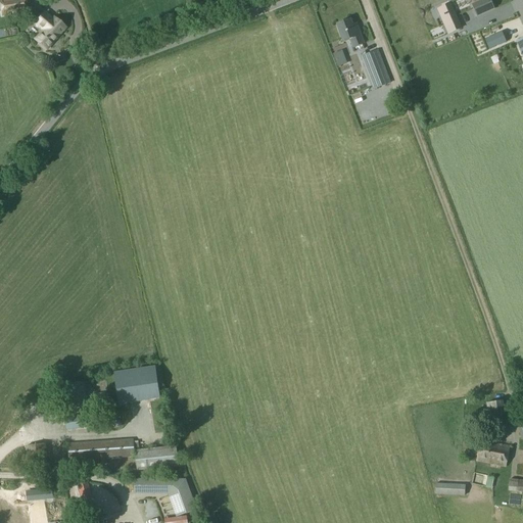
[(25,0),(0,0),(0,14),(27,11),(25,0)]
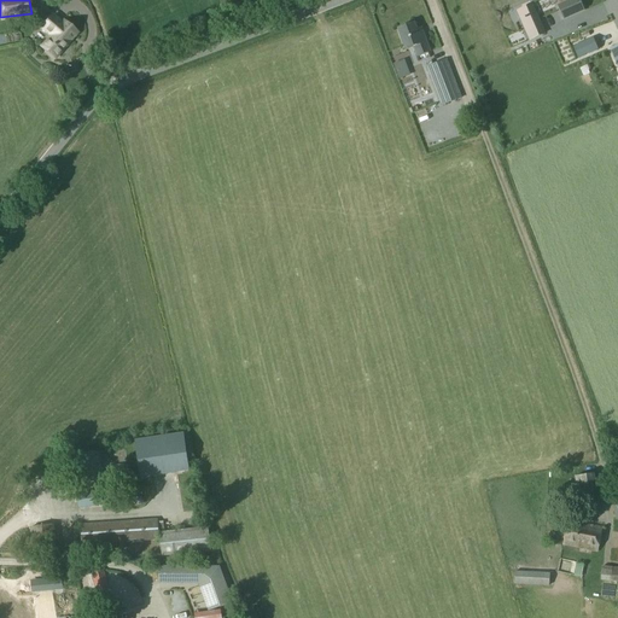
[(569,0),(569,1),(558,6),(564,19),(583,11),(577,0),(569,0)]
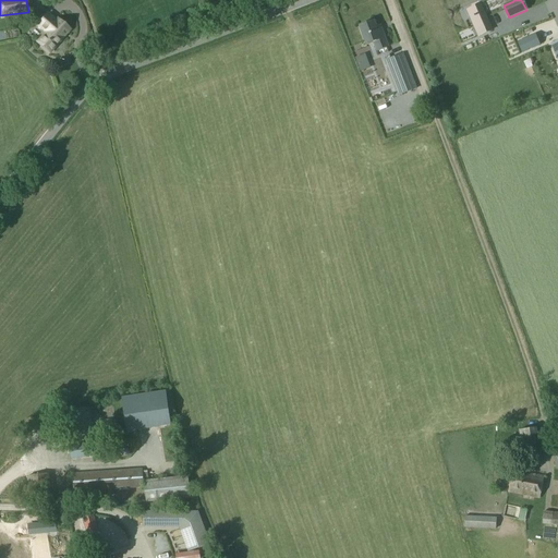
[(48,14),(39,24),(48,32),(44,36),(55,46),(69,29),(58,20),(57,22),(48,14)]
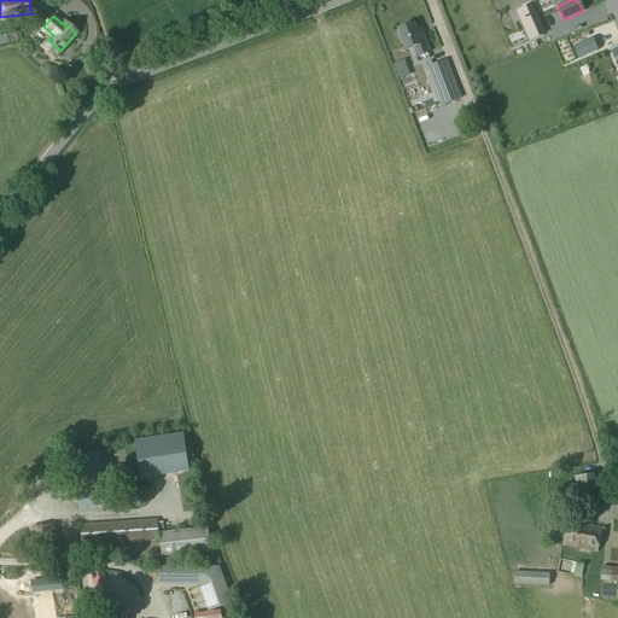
[(414,23),(398,29),(406,50),(414,46),(418,57),(430,52),(423,31),(418,34),(414,23)]
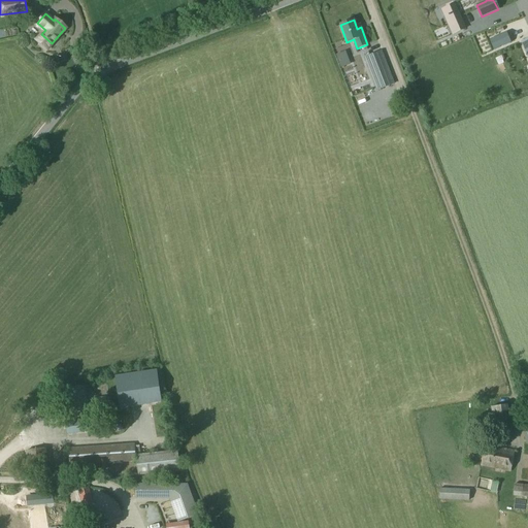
[(506,32),(489,40),(494,51),(510,43),(506,32)]
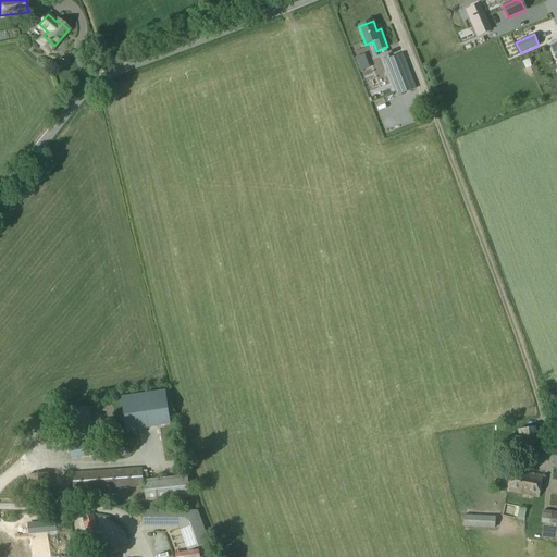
[(403,53),(384,60),(397,96),(417,89),(403,53)]
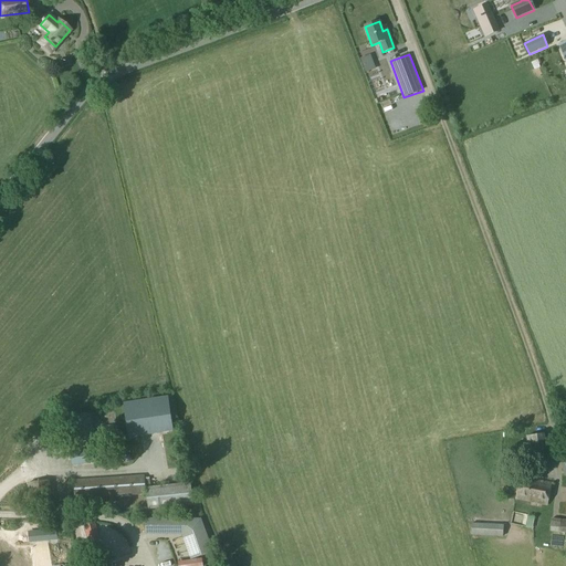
[(389,116),(405,111),(402,105),(387,111),(389,116)]
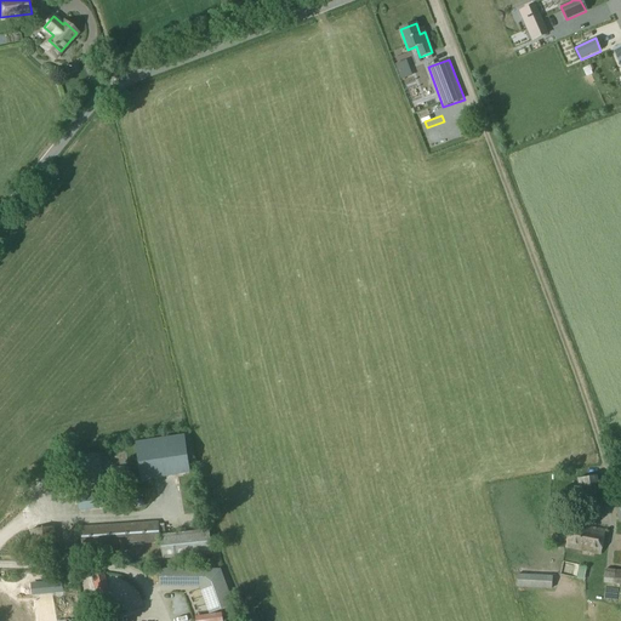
[(184,437),(136,444),(141,479),(189,472),(184,437)]
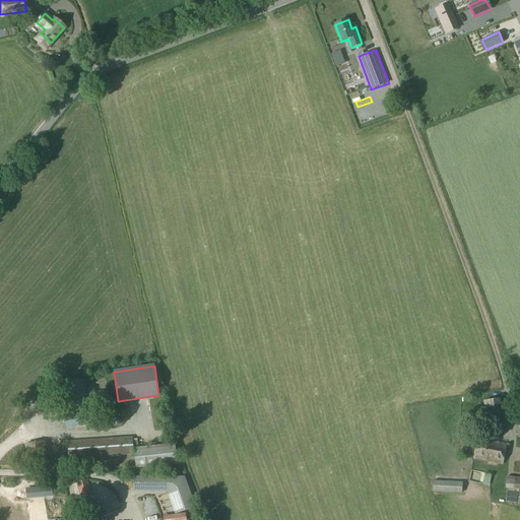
[(84,380),(68,383),(70,402),(86,400),(84,380)]
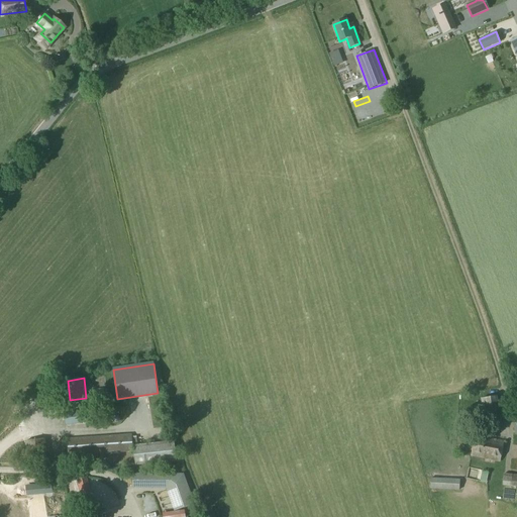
[(106,389),(93,391),(94,401),(107,399),(106,389)]
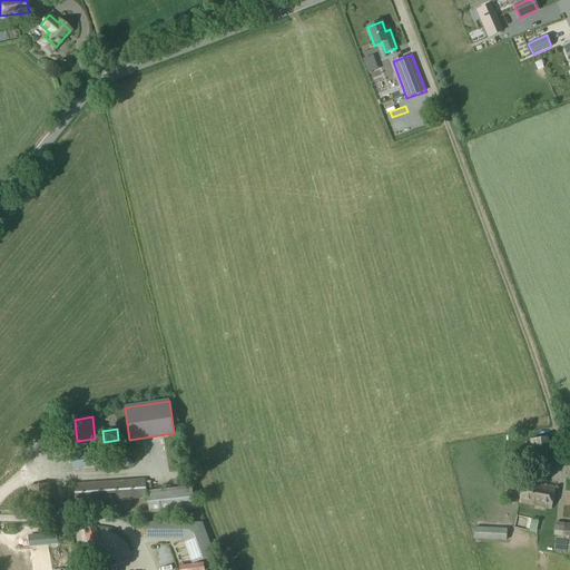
[(549,436),(530,439),(534,469),(553,465),(549,436)]
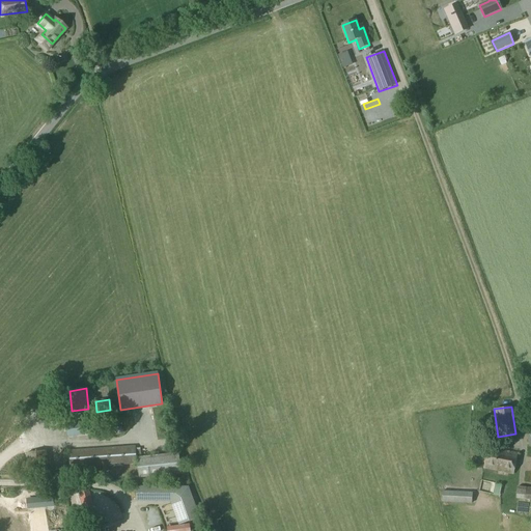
[(165,422),(160,424),(164,437),(169,436),(165,422)]
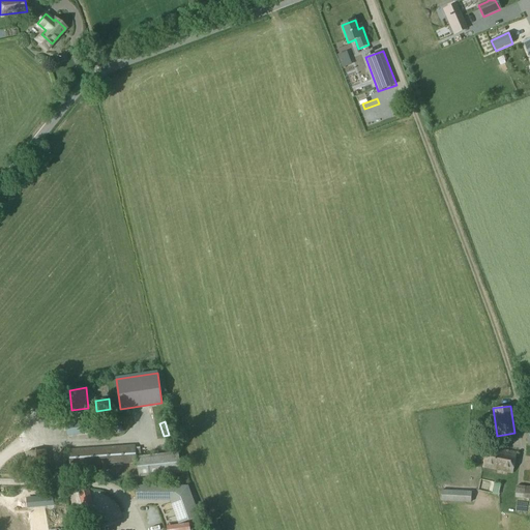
[(471,431),(470,438),(478,439),(479,432),(471,431)]
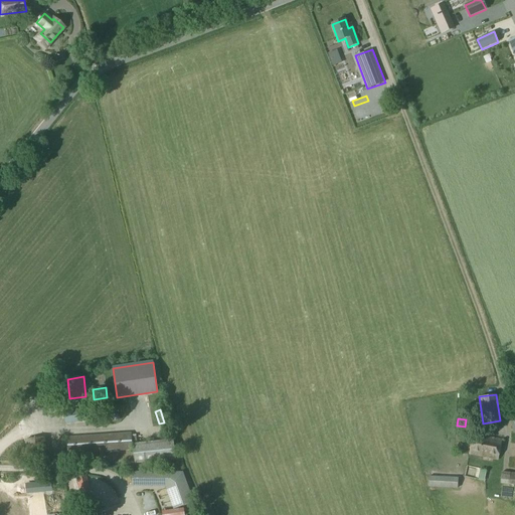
[(132,433),(67,437),(68,455),(134,450),(133,444),(134,444),(132,433)]
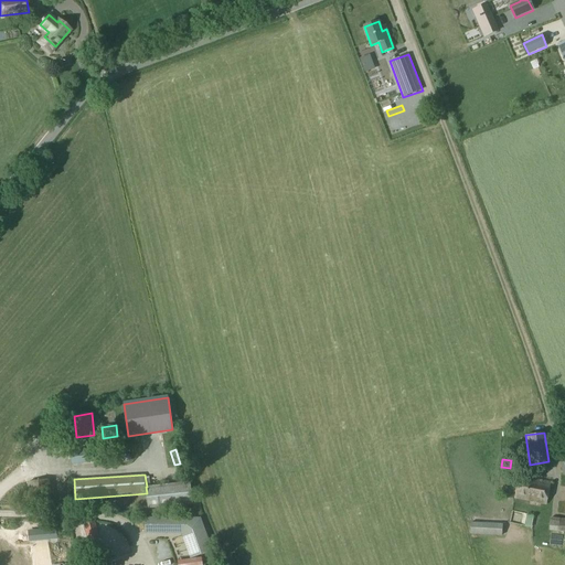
[(522,477),(515,498),(546,504),(551,482),(522,477)]
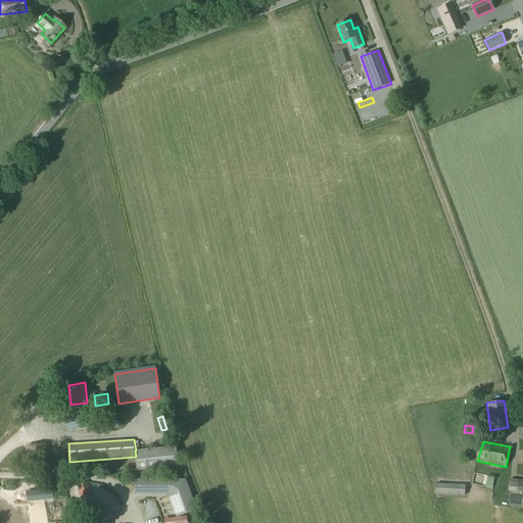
[(135,450),(136,457),(137,471),(179,467),(177,446),(136,450),(135,450)]
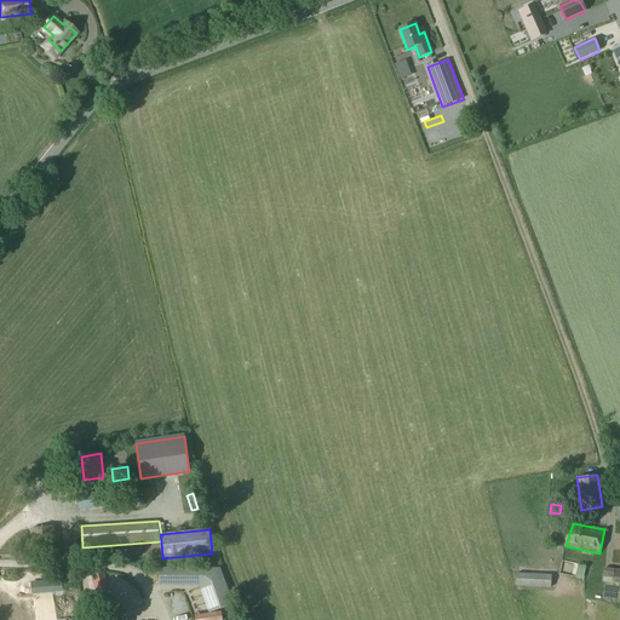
[(567,575),(577,578),(579,564),(569,563),(567,575)]
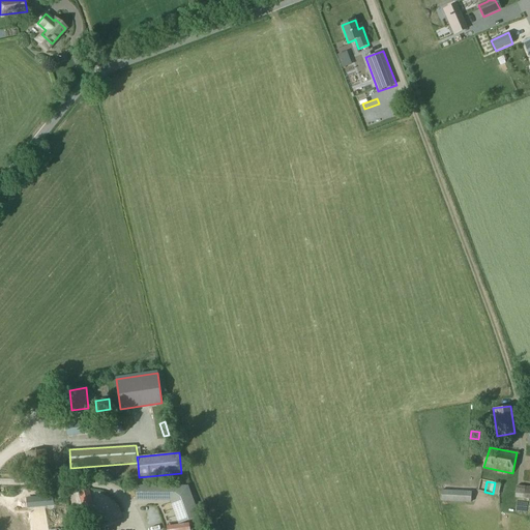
[(529,487),(518,486),(514,497),(529,499),(529,487)]
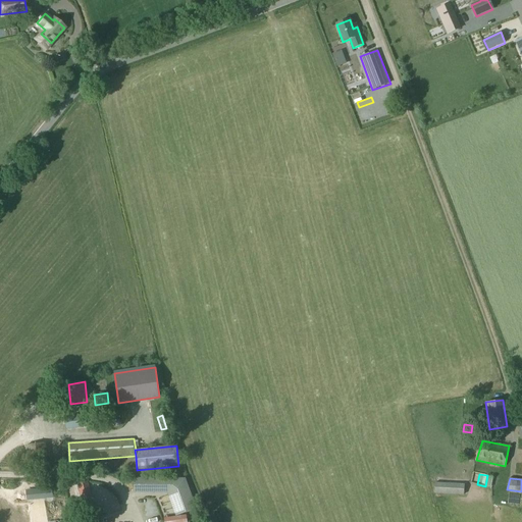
[(196,510),(186,480),(135,480),(135,492),(168,492),(177,517),(196,510)]
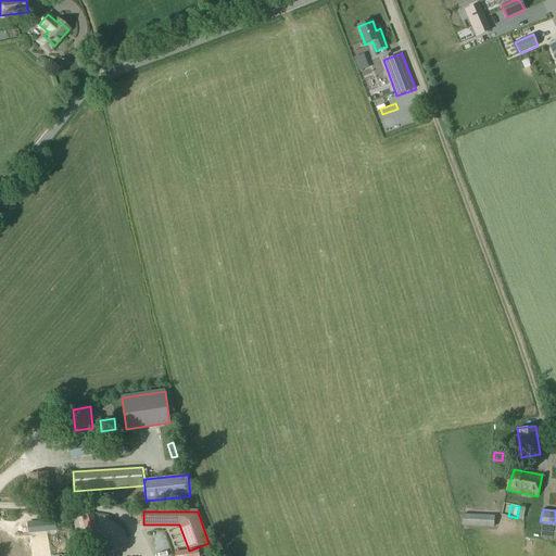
[(96,513),(84,516),(89,536),(100,534),(96,513)]
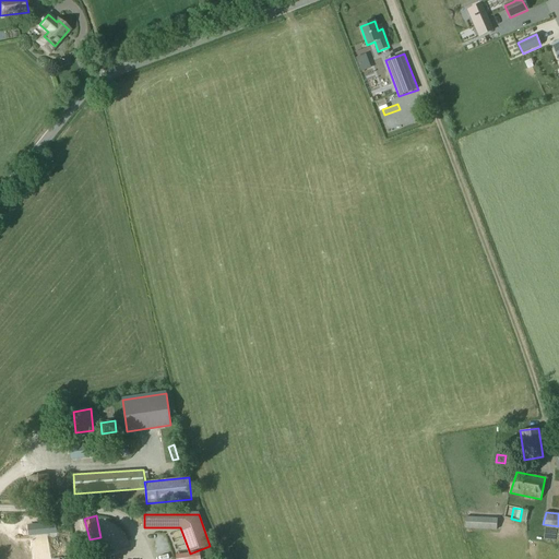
[(466,518),(465,528),(497,531),(498,519),(466,518)]
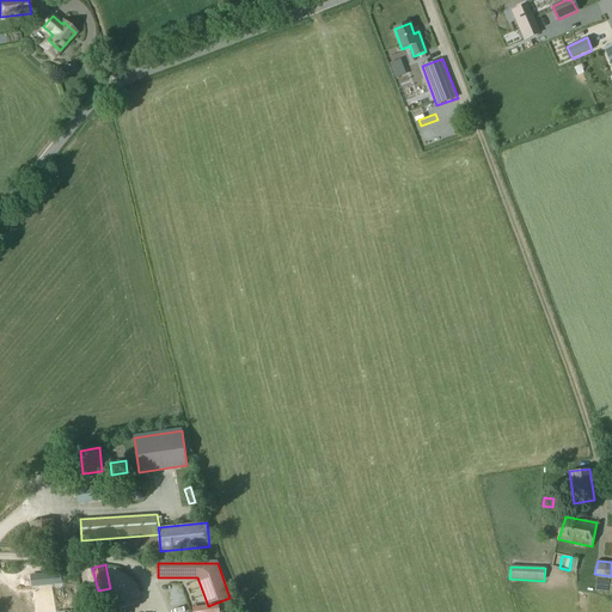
[(110,588),(98,591),(103,610),(115,606),(110,588)]
